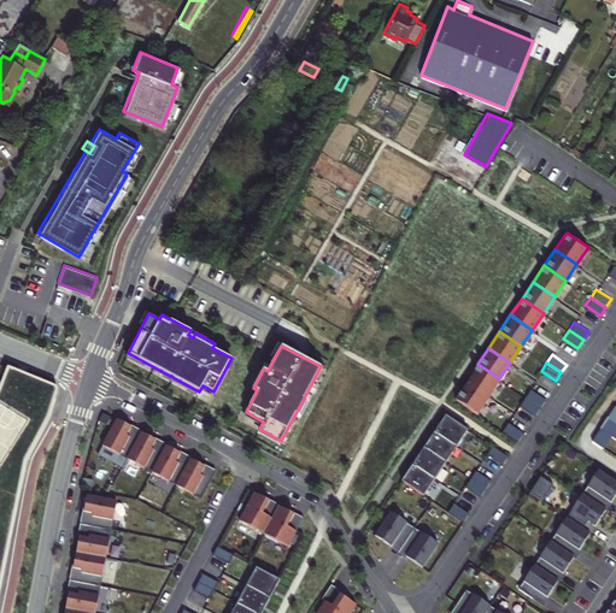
[(0,578),(5,554),(25,455),(50,412),(58,383),(10,364),(0,385),(0,578)]
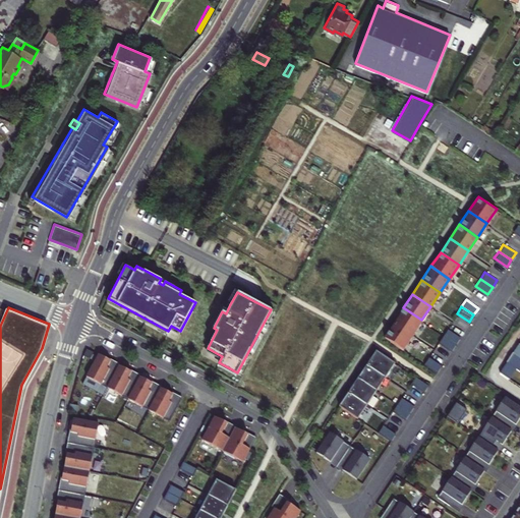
[(421,320),(403,307),(394,322),(412,334),(421,320)]
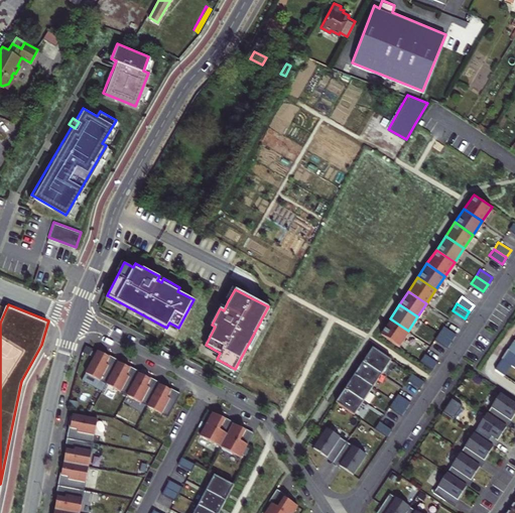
[(408,331),(390,318),(380,333),(399,345),(408,331)]
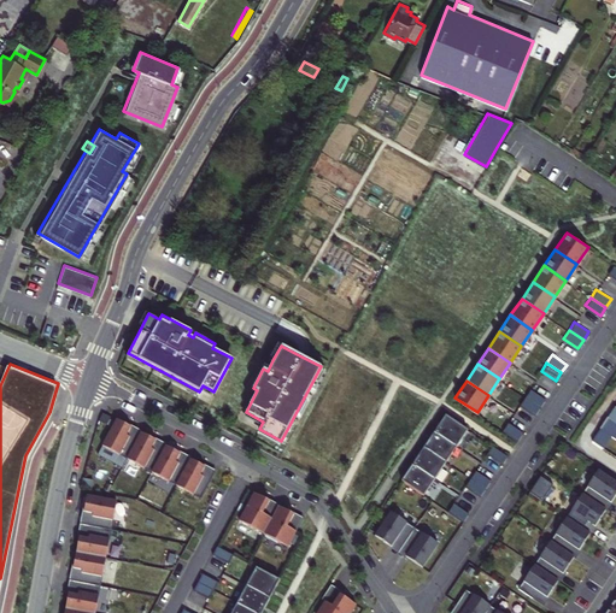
[(545,398),(529,388),(524,395),(539,405),(545,398)]
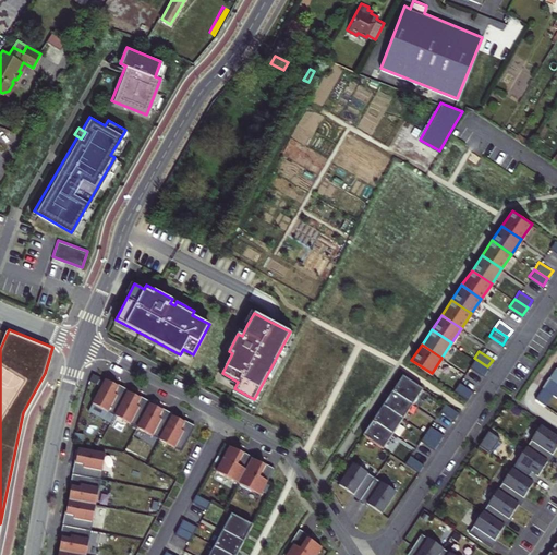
[(487,366),(474,358),(469,365),(483,374),(487,366)]
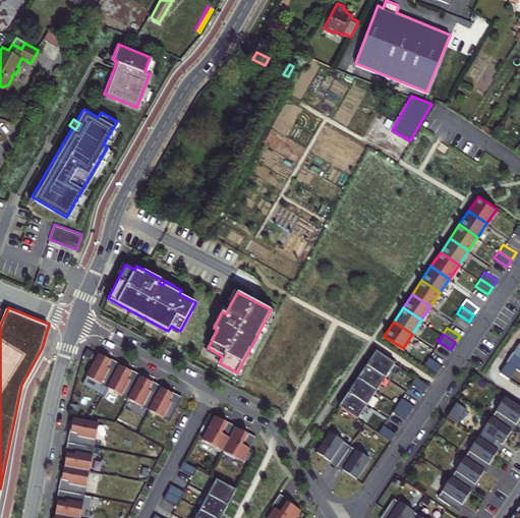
[(395,361),(376,348),(366,362),(385,376),(395,361)]
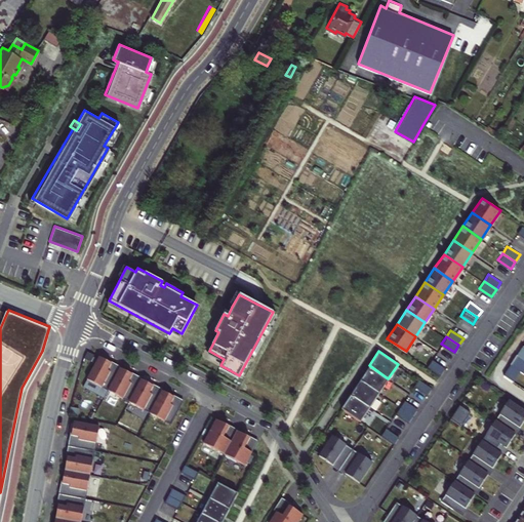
[(523,370),(523,358),(517,354),(510,363),(511,364),(519,369),(523,372),(523,370)]
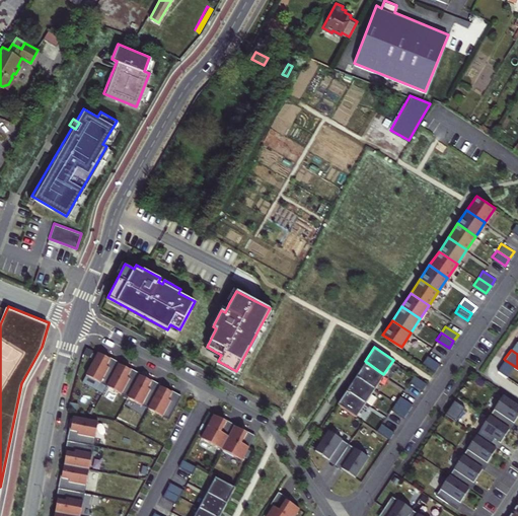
[(104,355),(97,351),(85,373),(105,384),(115,369),(105,365),(109,358),(104,355)]
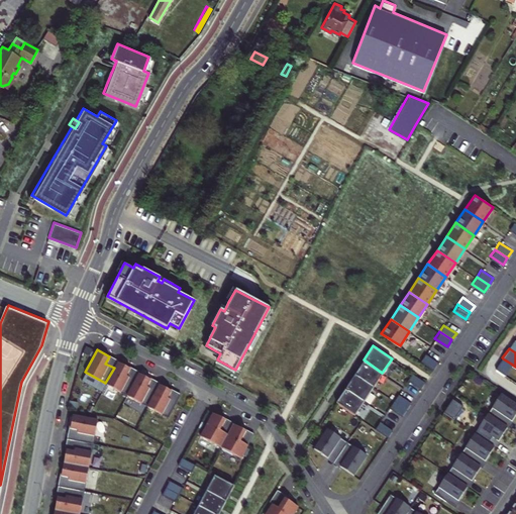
[(118,360),(105,352),(104,353),(109,356),(105,364),(114,368),(117,361),(118,360)]
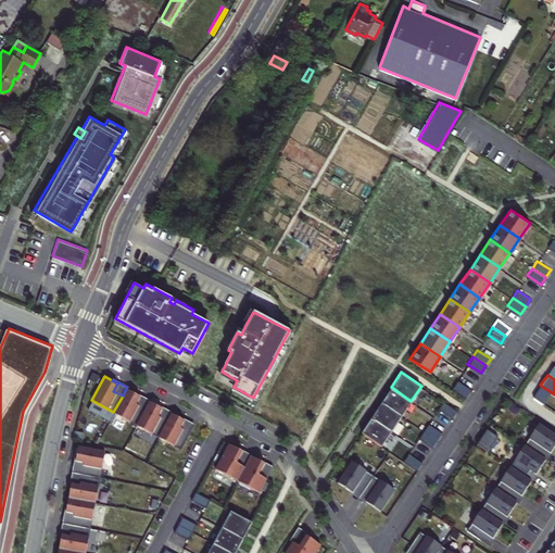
[(470,388),(457,379),(452,387),(466,396),(470,388)]
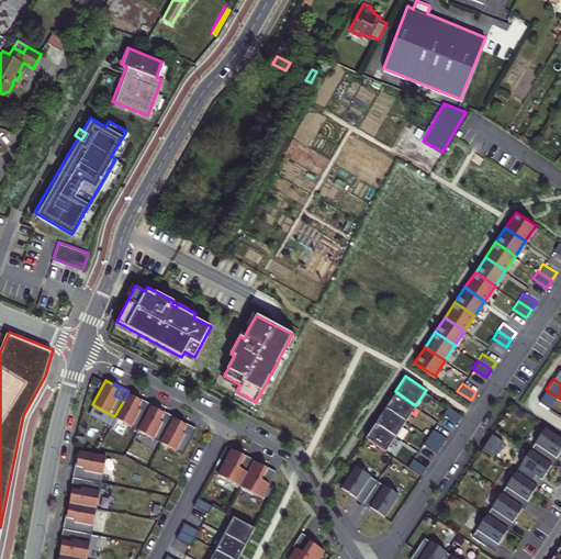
[(548,406),(556,395),(547,390),(540,401),(548,406)]
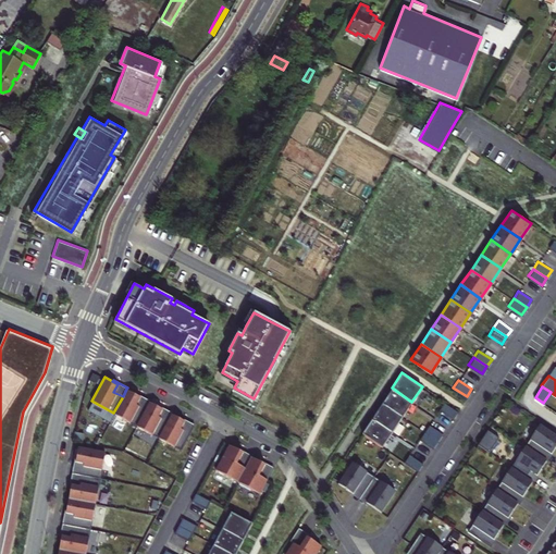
[(411,402),(392,388),(382,403),(402,416),(411,402)]
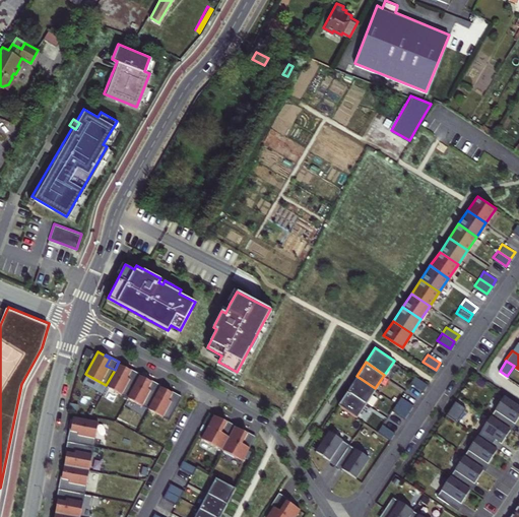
[(126,367),(118,363),(115,370),(106,385),(127,396),(135,381),(126,376),(130,369),(126,367)]
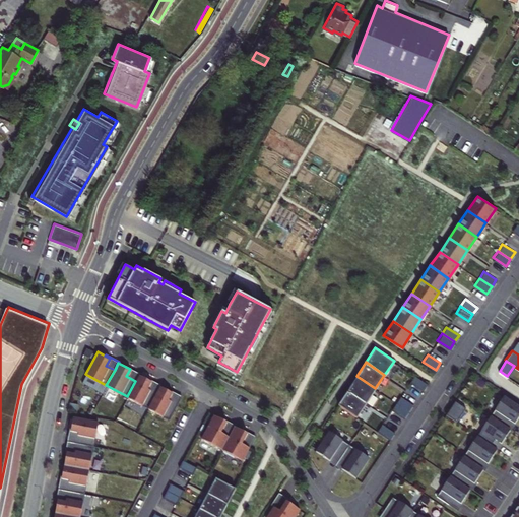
[(139,373),(126,366),(126,367),(130,369),(126,376),(135,381),(139,374),(139,373)]
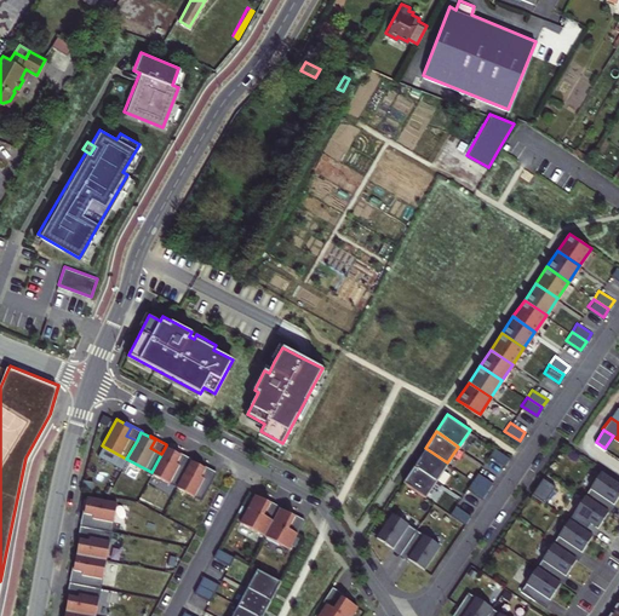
[(175,450),(166,445),(161,454),(152,472),(176,485),(185,467),(176,461),(181,453),(175,450)]
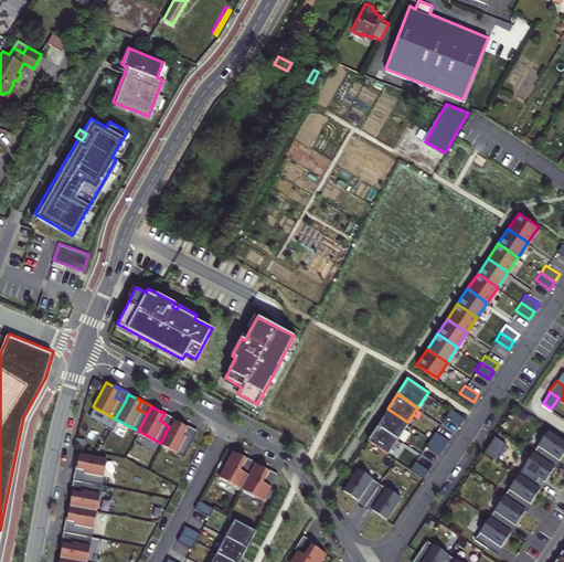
[(464,416),(450,406),(446,414),(459,423),(464,416)]
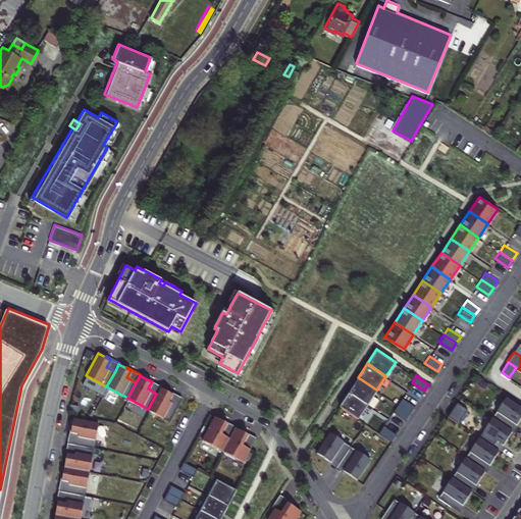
[(376,390),(358,377),(349,391),(367,403),(376,390)]
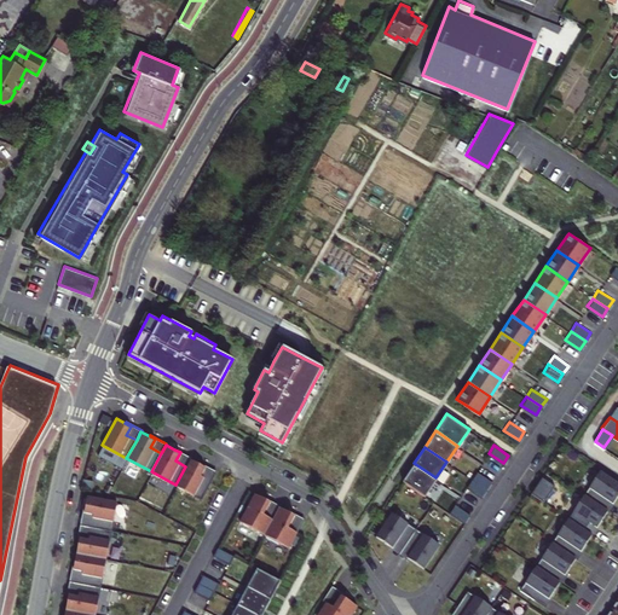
[(191,457),(175,448),(174,450),(180,452),(175,460),(185,466),(190,458),(191,457)]
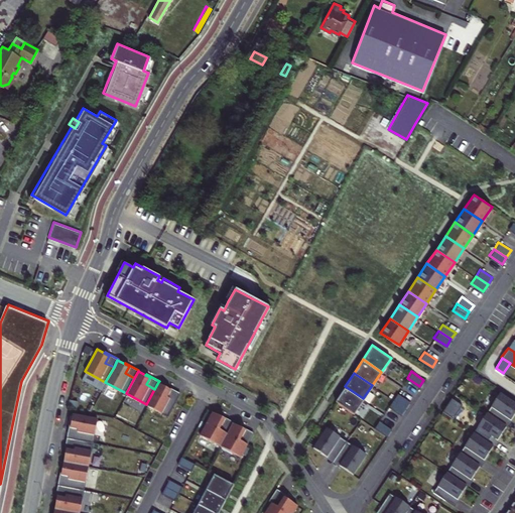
[(165,386),(158,382),(154,389),(146,404),(167,415),(175,400),(166,395),(170,388),(165,386)]
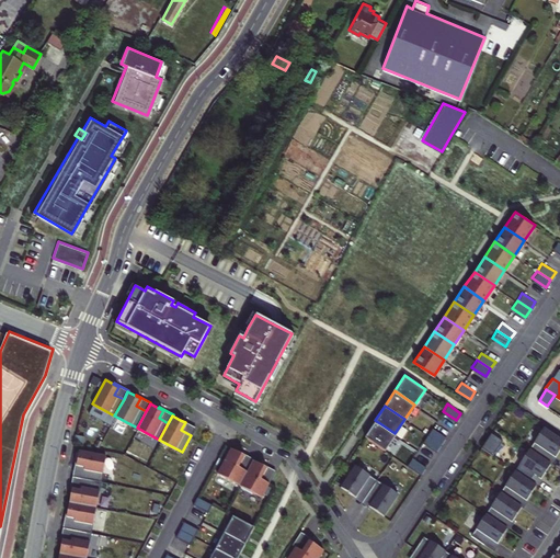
[(195,426),(181,419),(180,420),(185,422),(181,430),(191,435),(195,426)]
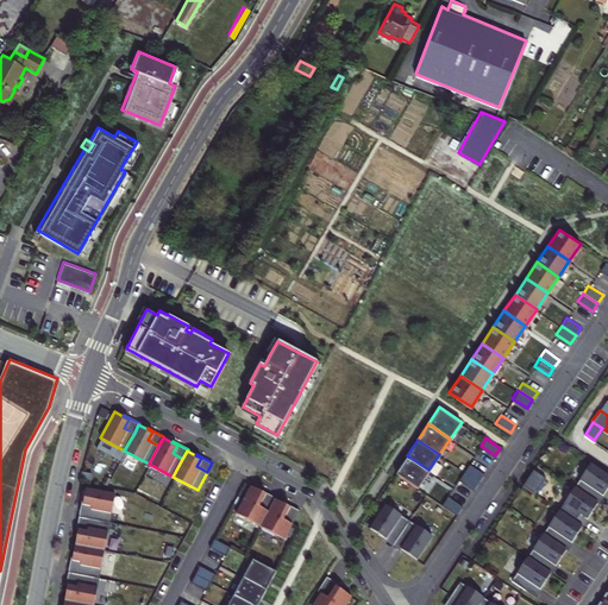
[(428,470),(407,455),(395,472),(418,486),(428,470)]
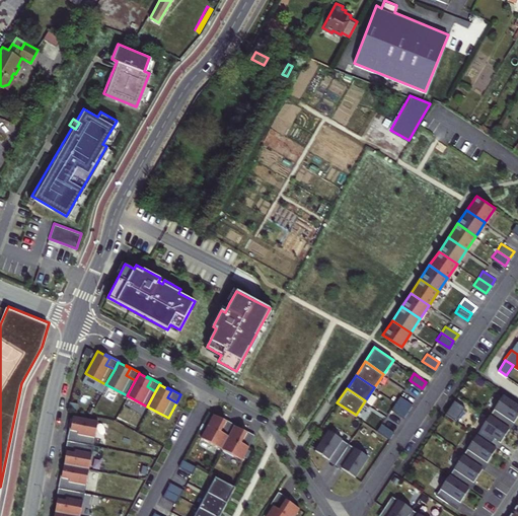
[(517,413),(517,403),(502,393),(489,414),(501,421),(505,415),(513,421),(517,415),(517,413)]
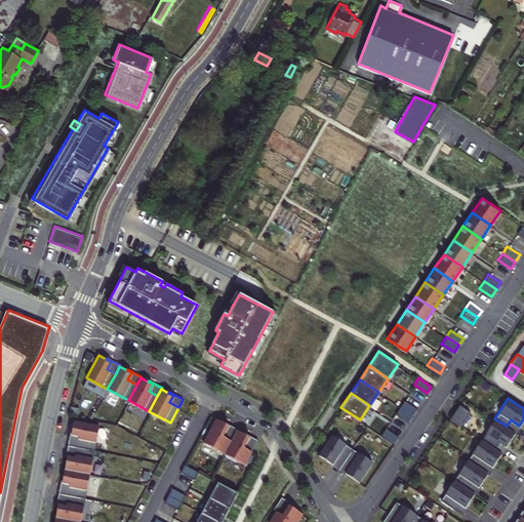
[(416,407),(404,399),(399,406),(412,414),(416,407)]
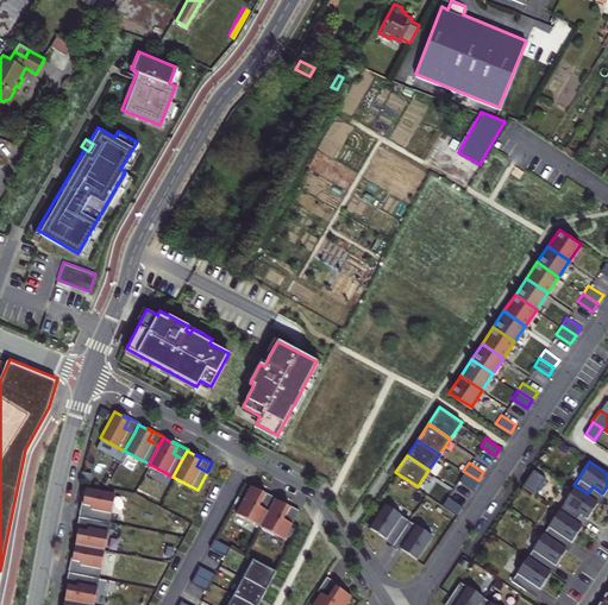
[(478,480),(463,471),(458,478),(472,487),(478,480)]
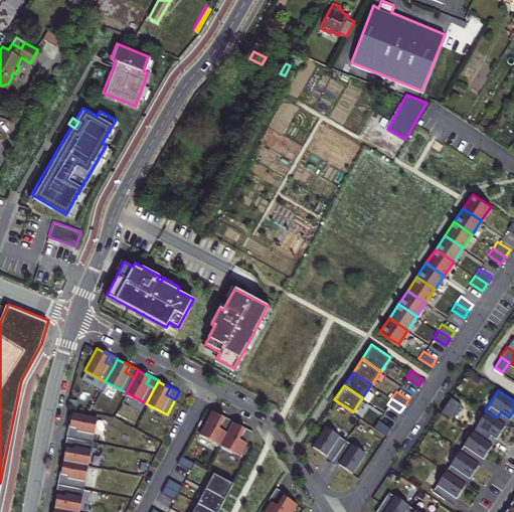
[(219,413),(211,409),(199,433),(219,444),(226,431),(218,427),(224,416),(219,413)]
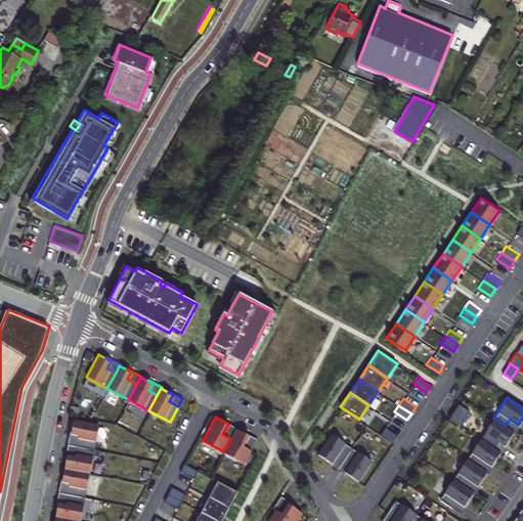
[(506,425),(493,418),(480,437),(491,445),(496,439),(505,444),(509,438),(514,431),(506,425)]
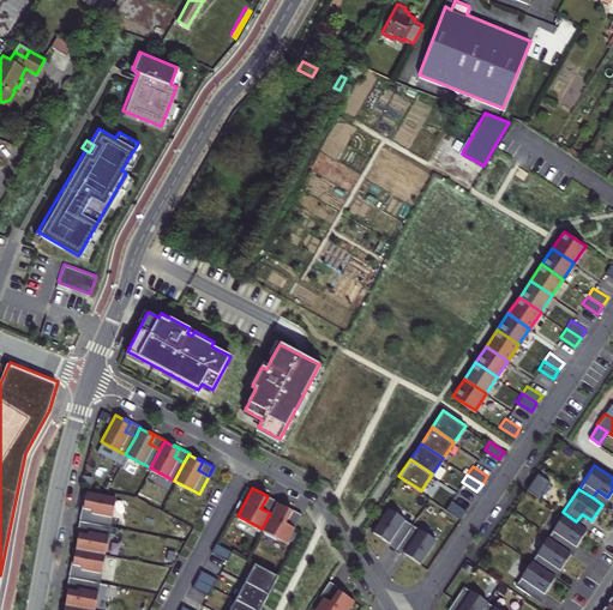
[(115,496),(86,490),(84,500),(83,506),(92,508),(90,520),(110,525),(115,496)]
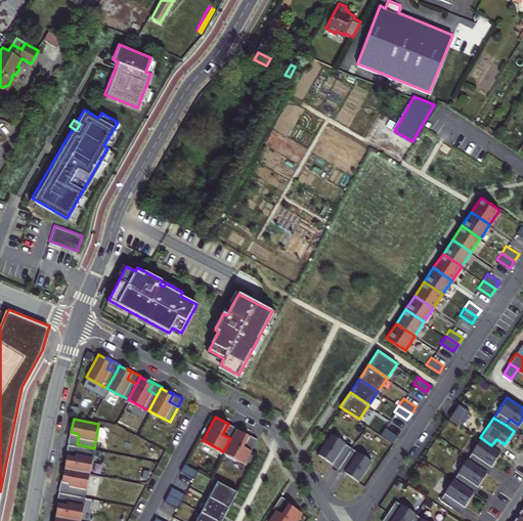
[(518,425),(510,419),(506,425),(514,431),(515,432),(522,420),(522,419),(518,425)]
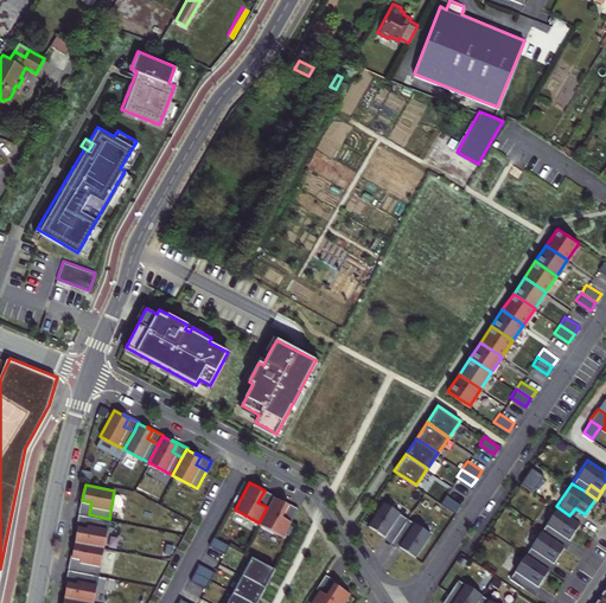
[(274,494),(260,486),(259,487),(265,491),(257,502),(267,507),(273,495),(274,494)]
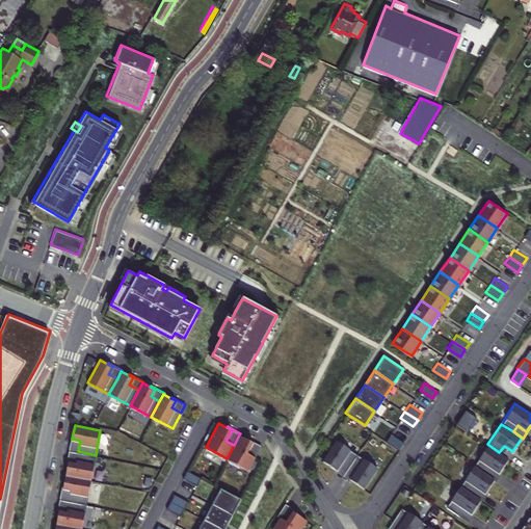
[(403,441),(391,432),(386,440),(398,448),(403,441)]
